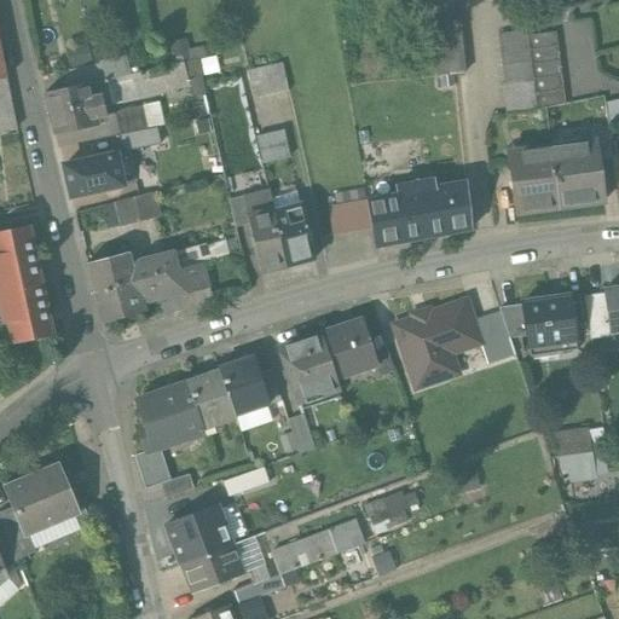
[(426,0),(428,18),(452,16),(450,0),(426,0)]
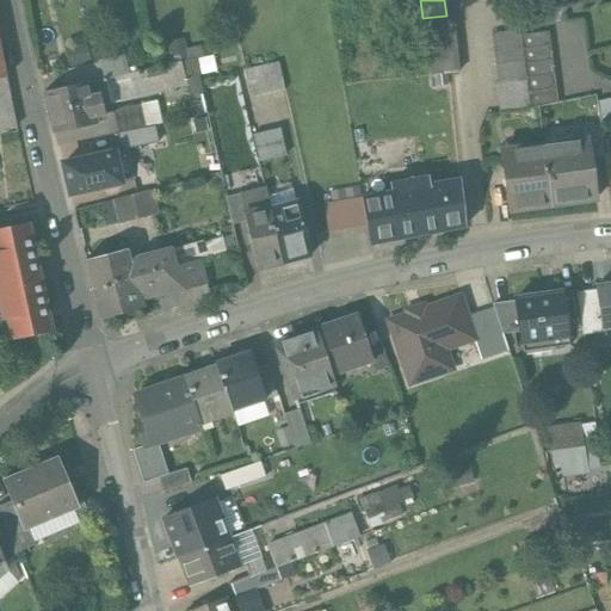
[(446,16),(423,18),(429,69),(456,67),(450,16),(446,16)]
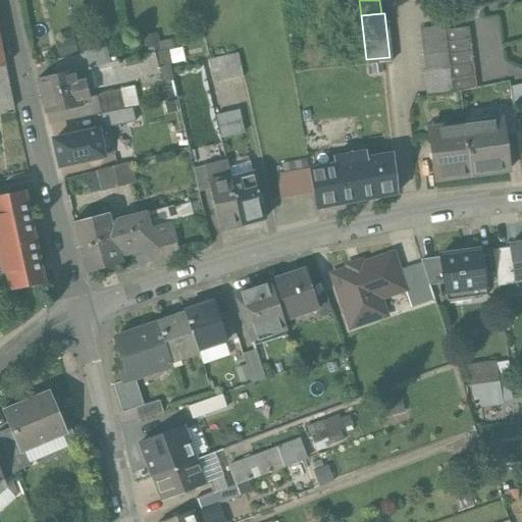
[(452,95),(442,28),(420,31),(426,70),(423,70),(426,98),(452,95)]
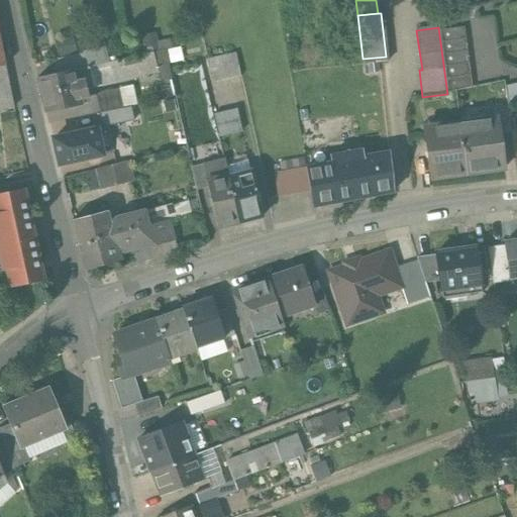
[(440,32),(448,91),(472,88),(464,28),(440,32)]
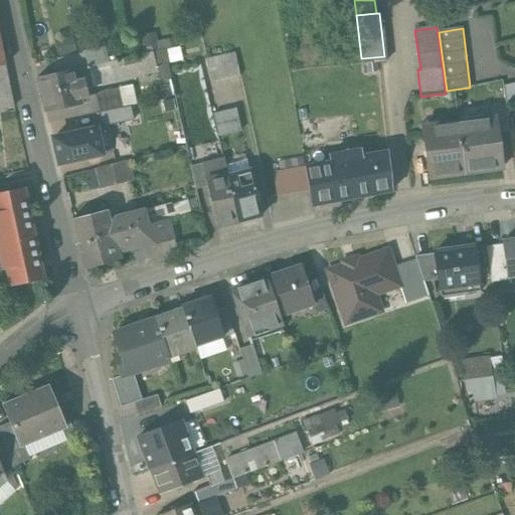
[(0,43),(0,109),(14,107),(0,43)]
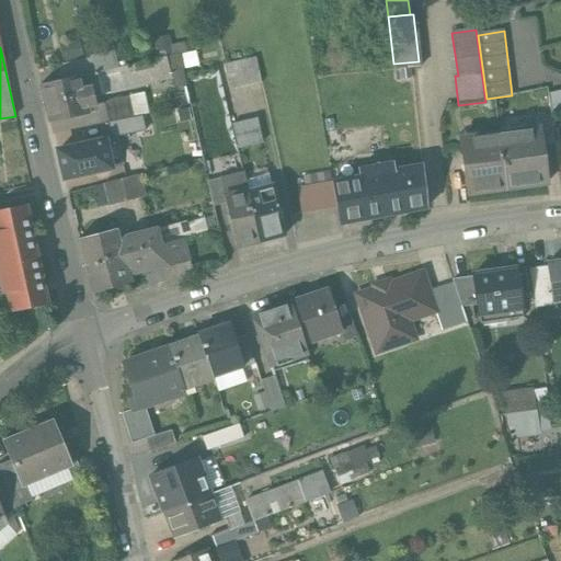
[(162,59),(94,73),(99,94),(165,79),(162,59)]
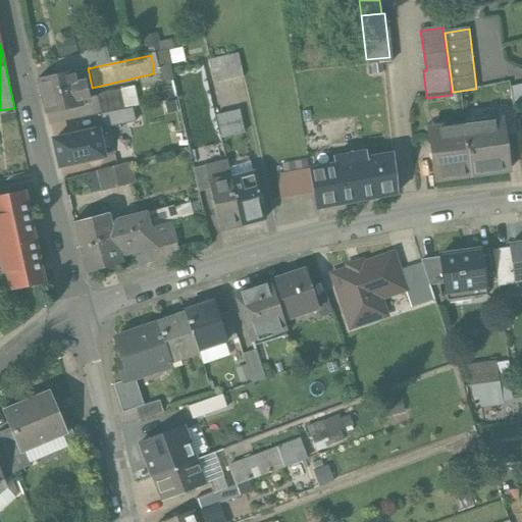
[(237,55),(208,61),(212,84),(242,77),(237,55)]
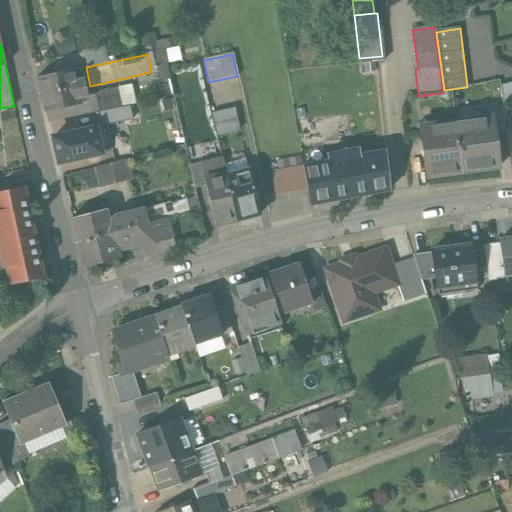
[(87,98),(80,68),(37,77),(46,112),(79,104),(79,100),(87,98)]
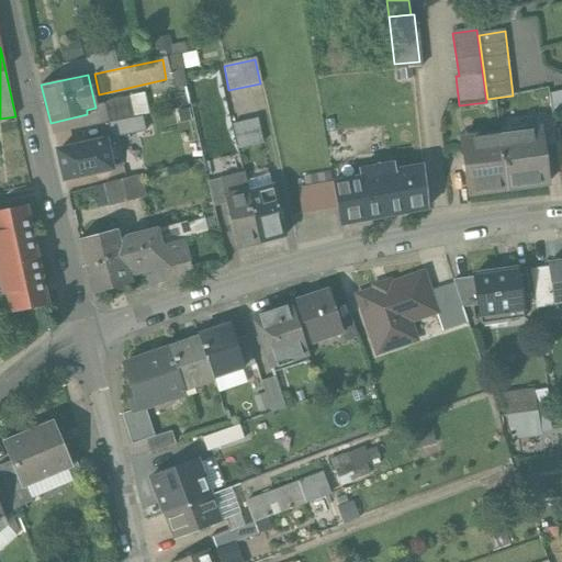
[(145,93),(128,98),(133,119),(150,115),(145,93)]
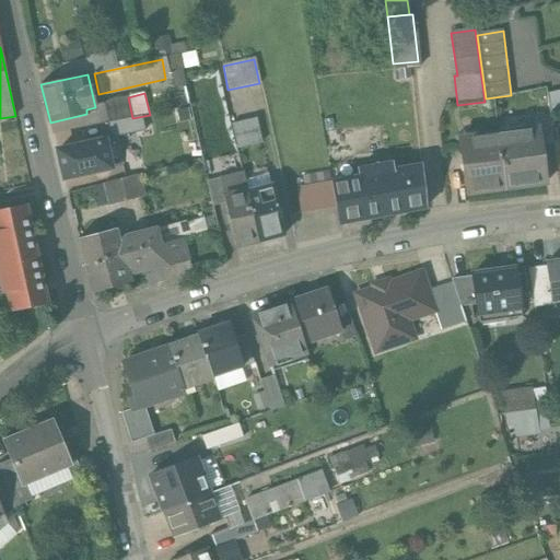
[(104,103),(107,124),(132,118),(128,97),(104,103)]
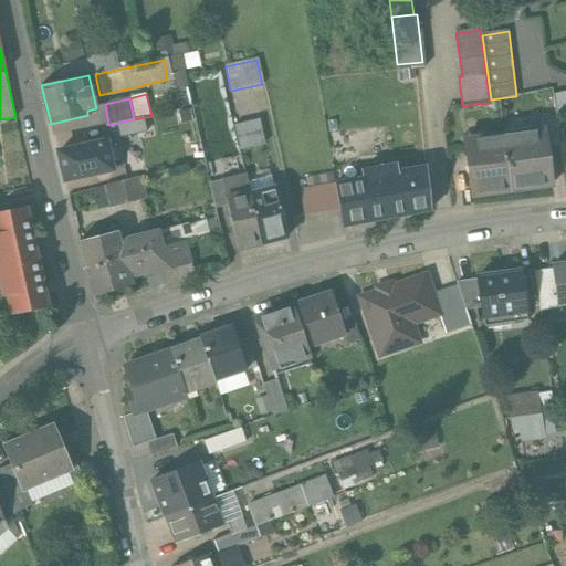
[(108,126),(112,142),(118,139),(146,134),(144,118),(108,126)]
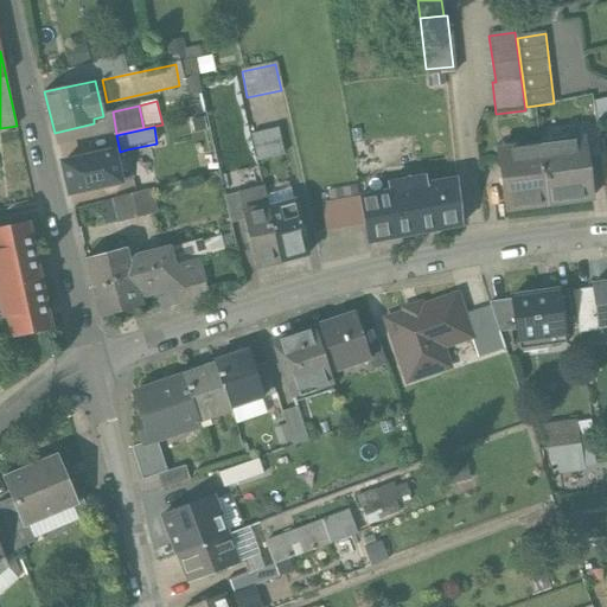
[(583,141),(586,159),(600,158),(600,155),(596,127),(577,129),(579,141),(583,141)]
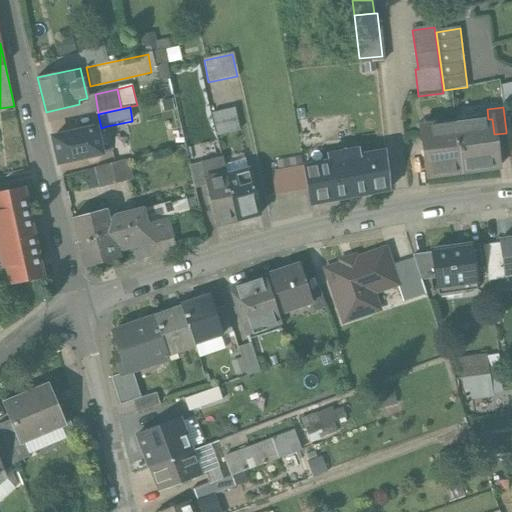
[(234,109),(211,114),(216,136),(239,131),(234,109)]
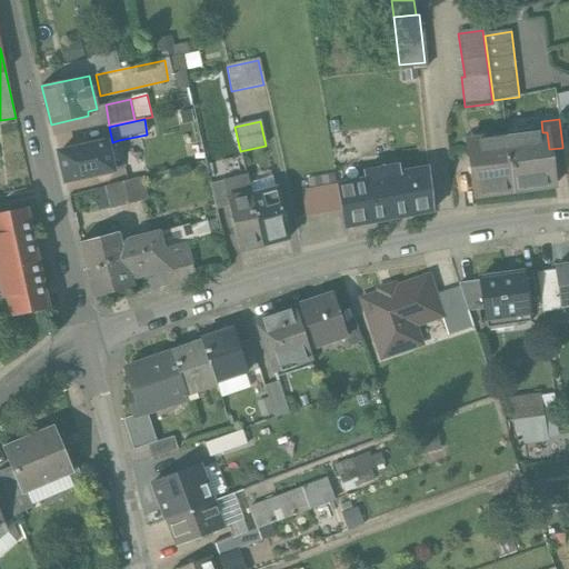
[(549,149),(547,132),(542,132),(466,142),(473,198),(553,188),(549,149)]
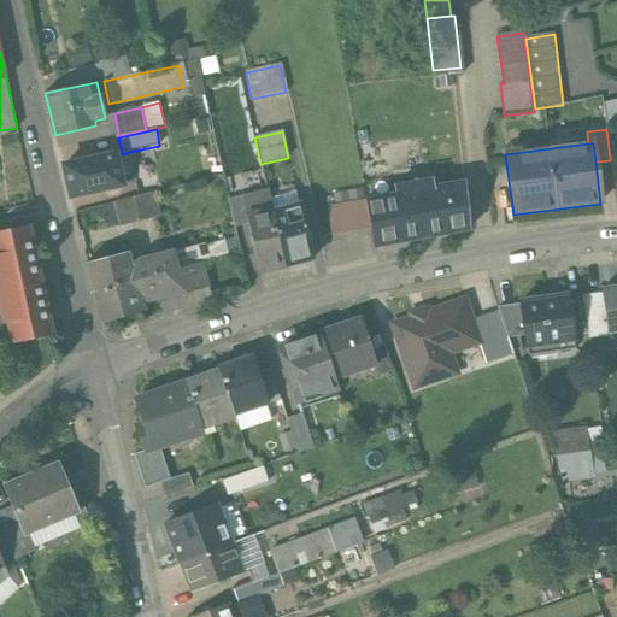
[(70,198),(136,183),(129,152),(122,154),(64,166),(70,198)]
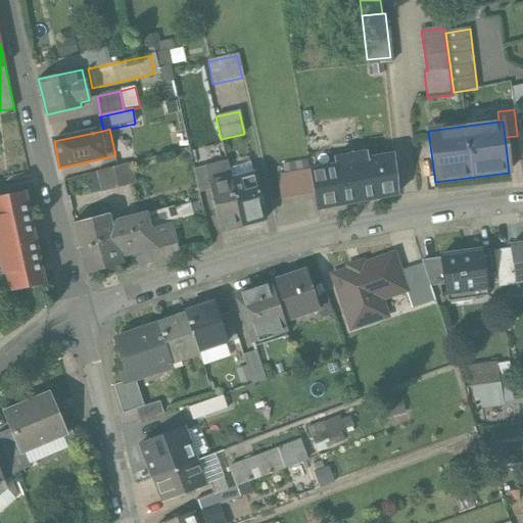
[(397,196),(392,154),(367,159),(365,153),(334,159),(335,167),(310,171),(314,194),(317,210),(397,196)]
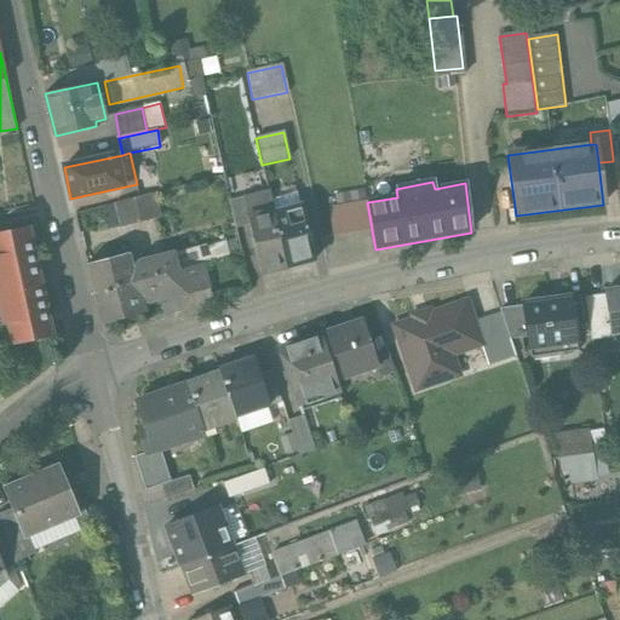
[(286,268),(274,216),(268,193),(244,199),(251,227),(262,275),(286,268)]
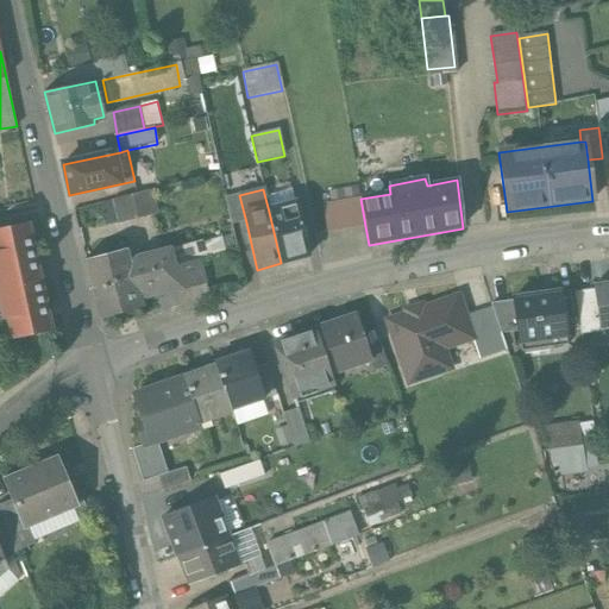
[(114,202),(119,224),(155,214),(149,193),(114,202)]
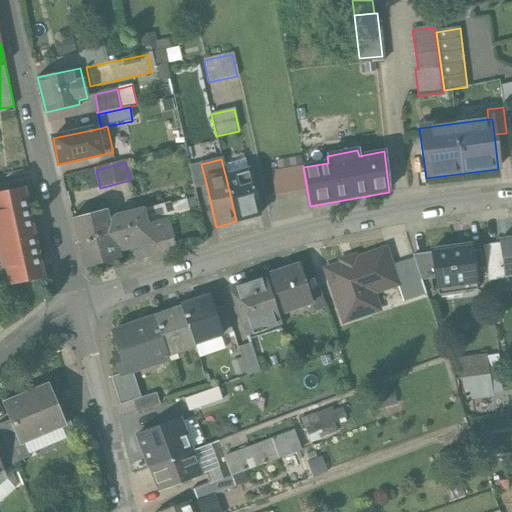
[(207,187),(201,164),(189,166),(194,190),(207,187)]
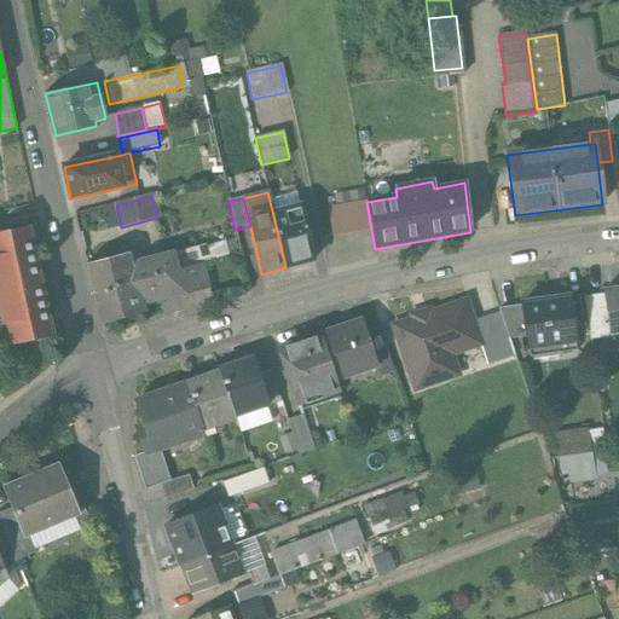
[(371,230),(366,202),(328,208),(333,237),(371,230)]
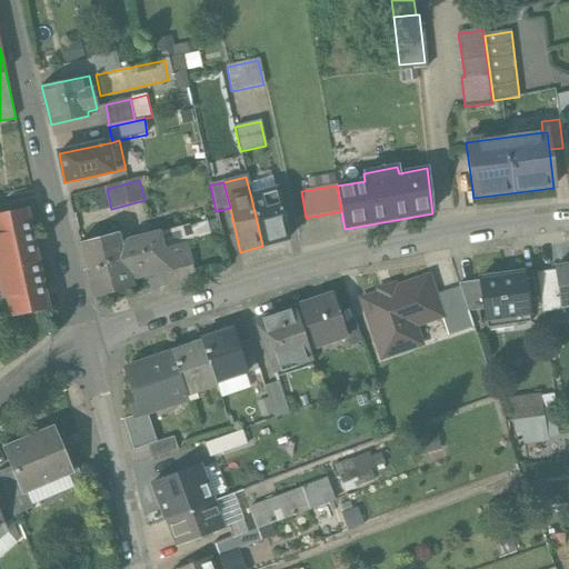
[(288,239),(277,191),(251,198),(262,246),(288,239)]
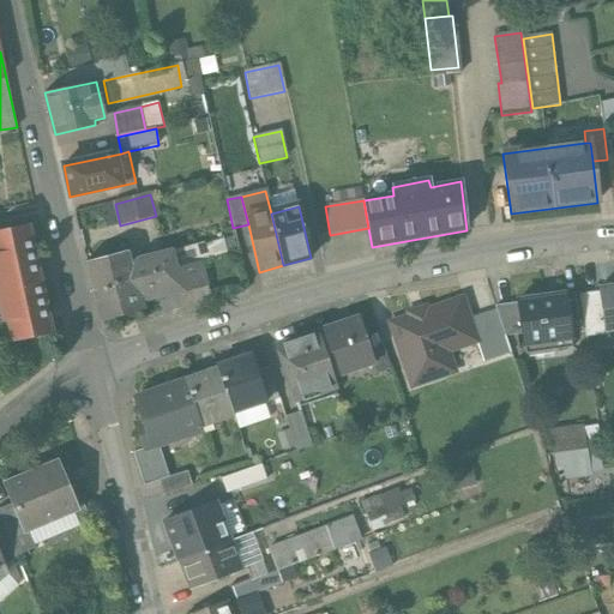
[(29,224),(0,230),(0,287),(12,342),(52,332),(29,224)]
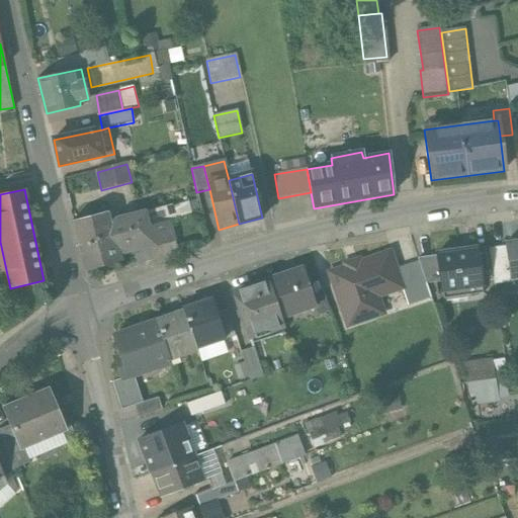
[(153,211),(144,213),(148,227),(152,245),(151,245),(156,259),(172,255),(169,241),(165,242),(159,214),(154,214),(153,211)]
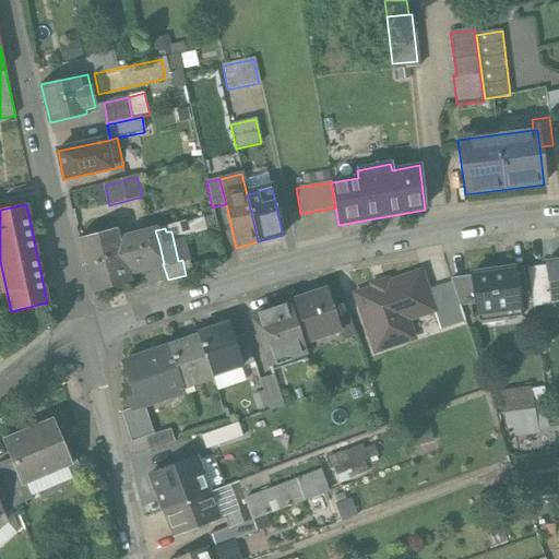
[(85,264),(159,245),(155,230),(119,240),(116,229),(79,239),(85,264)]
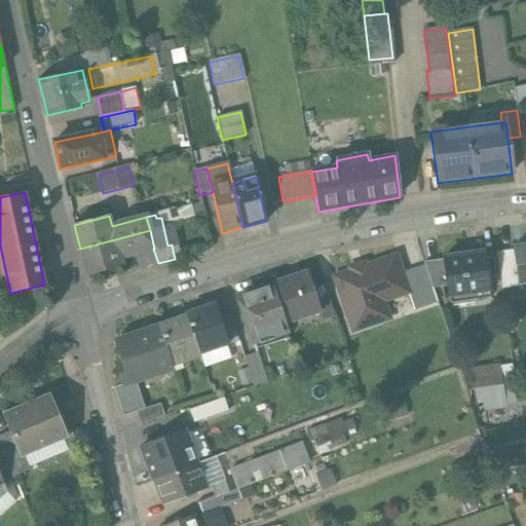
[(150,230),(80,249),(86,272),(121,263),(119,257),(153,249),(154,249),(150,230)]
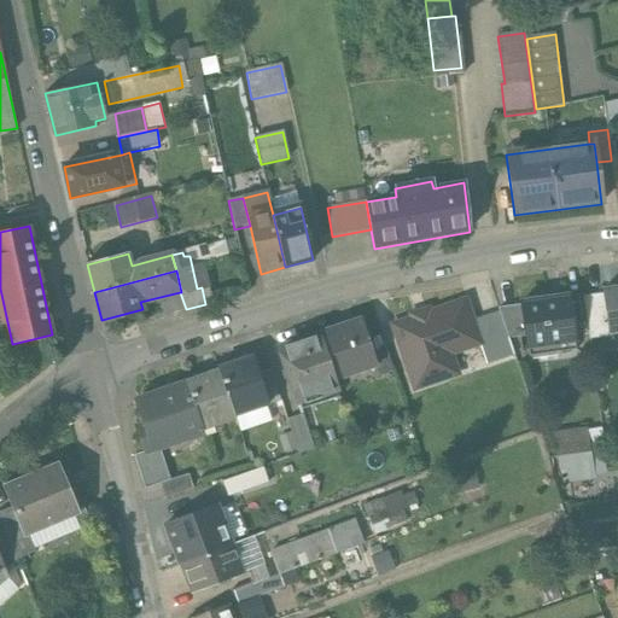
[(617,289),(602,291),(602,295),(608,334),(617,332),(617,289)]
